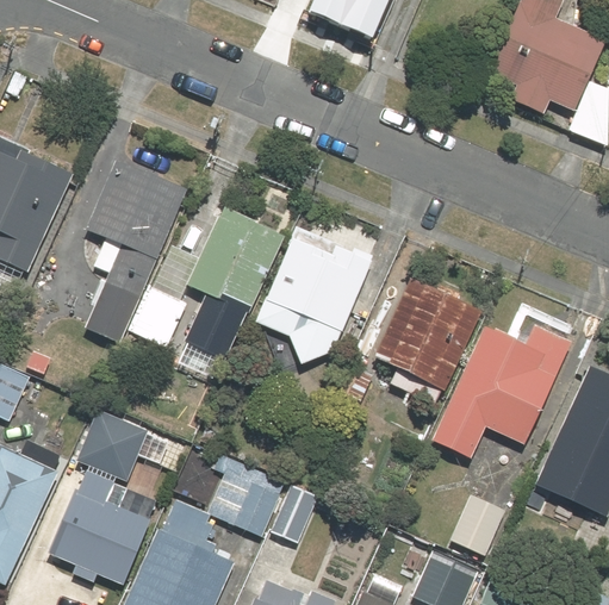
[(552,103),(575,113),(591,76),(608,41),(608,38),(564,17),(571,0),(522,0),(488,75),(515,88),(510,99),(546,117),(552,103)]
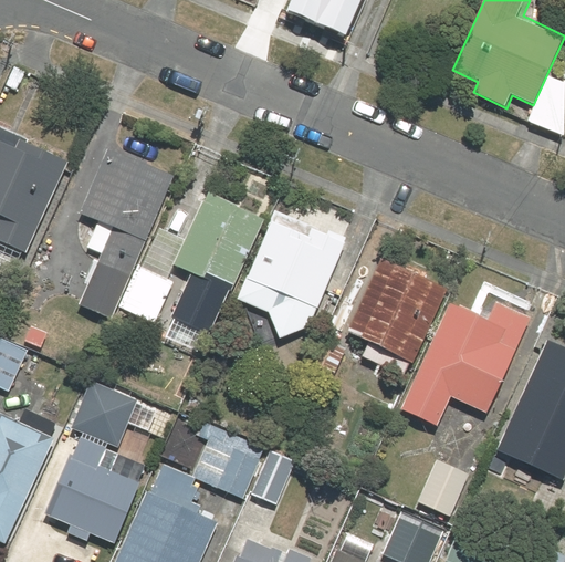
[(564,79),(548,71),(533,105),(525,121),(560,136),(564,125),(564,79)]
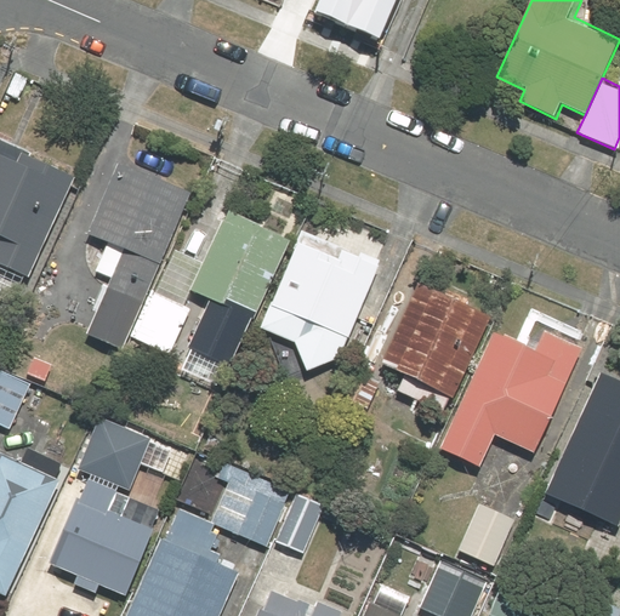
[(0,284),(12,290),(18,277),(28,281),(75,178),(0,143),(0,284)]
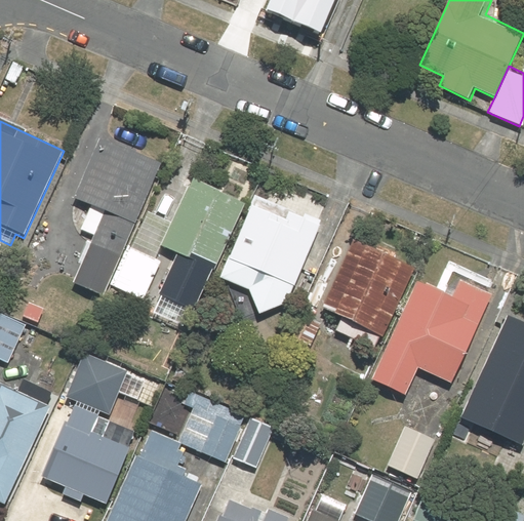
[(73,199),(88,206),(78,228),(93,235),(71,285),(102,298),(109,283),(126,243),(160,164),(99,137),(73,199)]
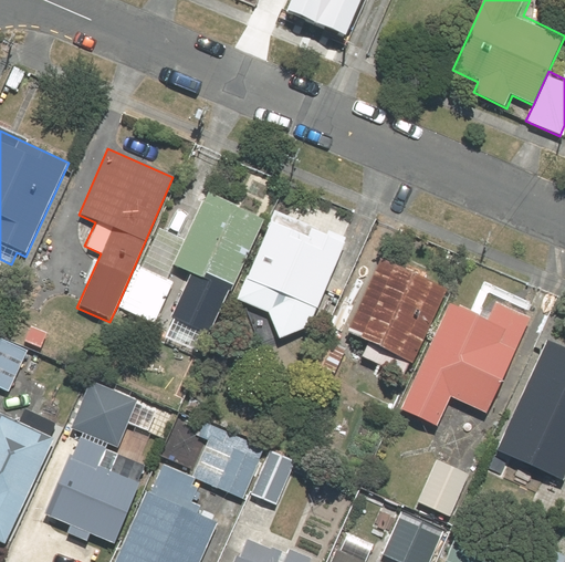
[(270,211),(208,184),(171,266),(186,271),(167,314),(213,335),(270,211)]
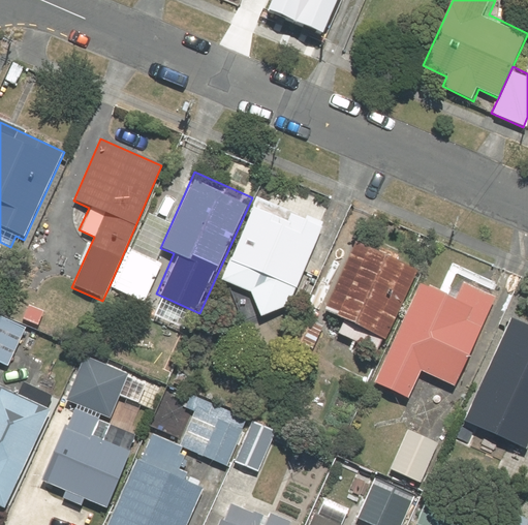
[(291,306),(325,228),(290,213),(288,218),(254,204),(221,278),(252,291),(259,314),(266,317),(291,306)]
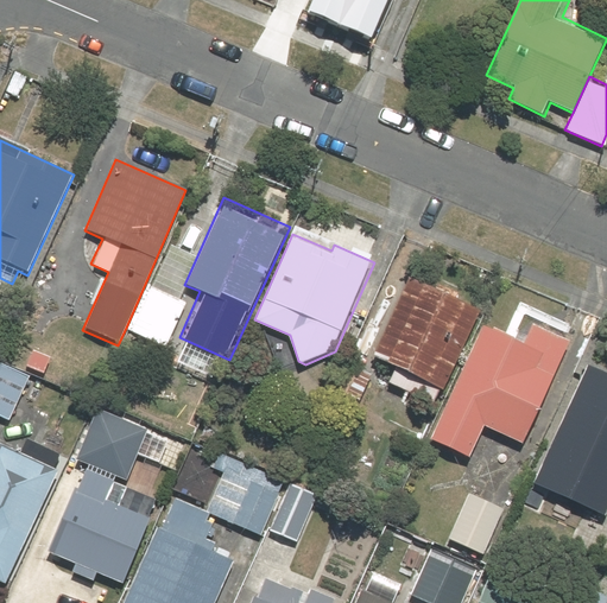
[(440,393),(447,397),(488,311),(412,273),(371,359),(397,372),(390,386),(432,407),(440,393)]
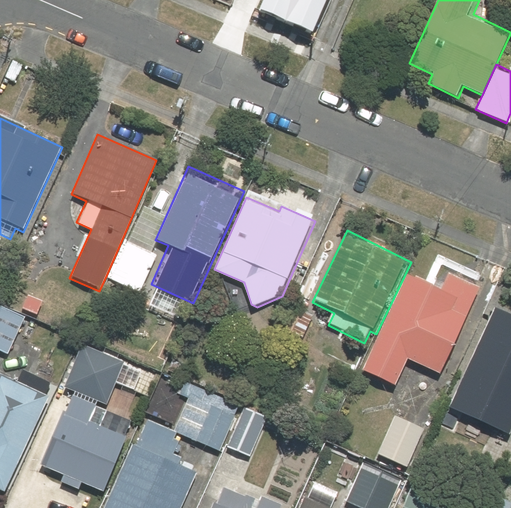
[(157,251),(123,237),(106,276),(139,291),(157,251)]
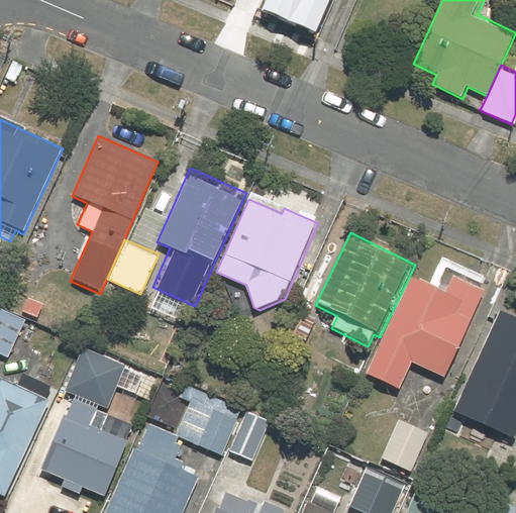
[(413,361),(449,379),(494,289),(455,271),(443,295),(411,279),(365,375),(398,391),(413,361)]
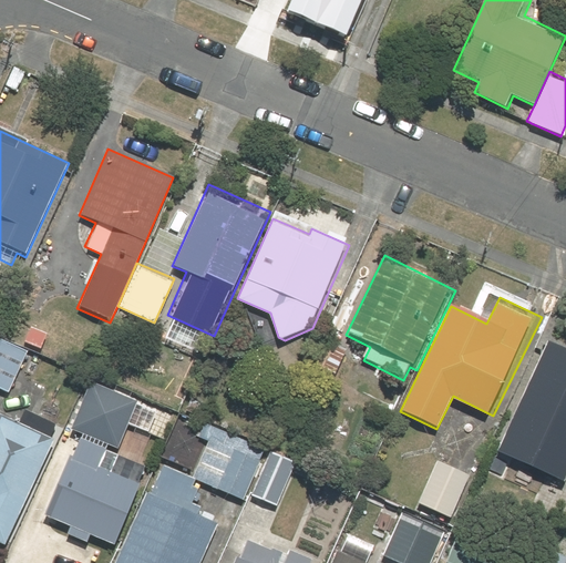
[(34,348),(1,333),(0,335),(0,390),(12,397),(34,348)]
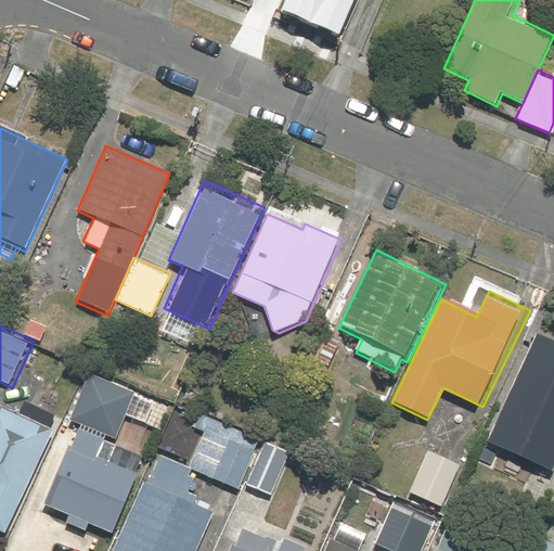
[(553,334),(542,329),(488,436),(550,466),(553,458),(553,334)]
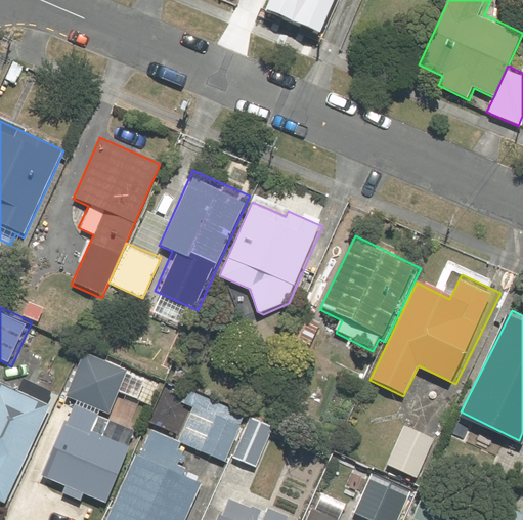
[(107,354),(83,342),(63,381),(88,392),(107,354)]
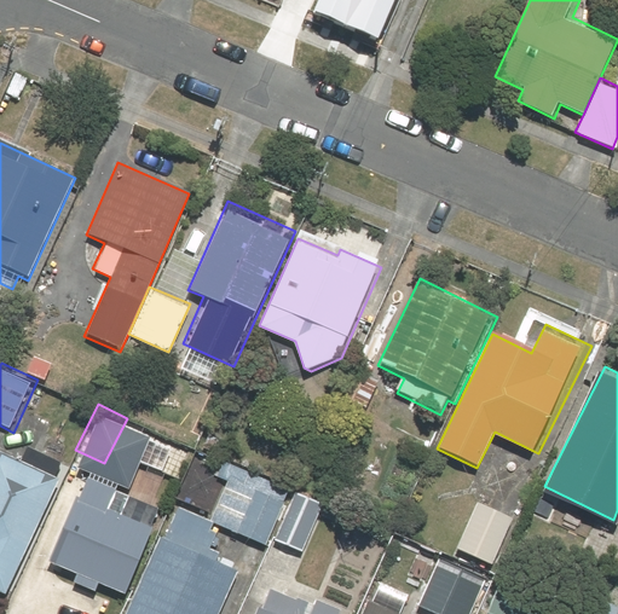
[(59,476),(0,450),(0,590),(7,594),(59,476)]
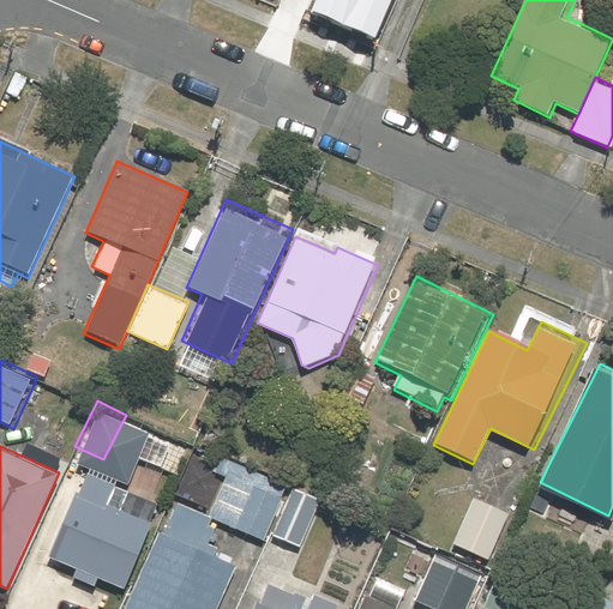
[(288,487),(220,453),(211,470),(226,477),(208,514),(262,541),(268,529),(286,490),(288,487)]
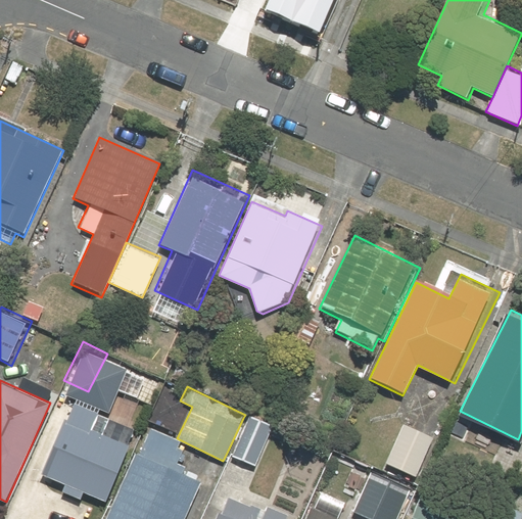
[(102,501),(129,444),(93,428),(98,416),(74,405),(68,416),(63,414),(37,470),(65,483),(61,491),(80,501),(83,492),(102,501)]
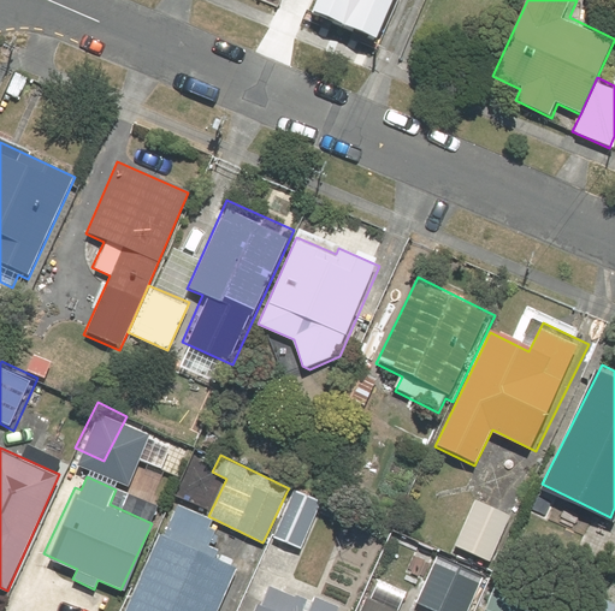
[(320,509),(287,492),(268,531),(301,547),(320,509)]
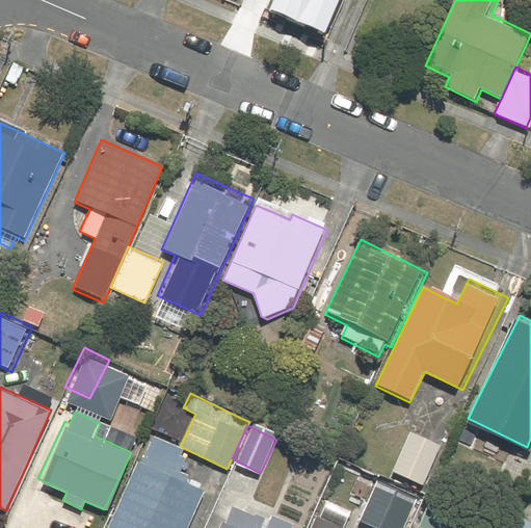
[(444,442),(413,427),(392,472),(424,486),(444,442)]
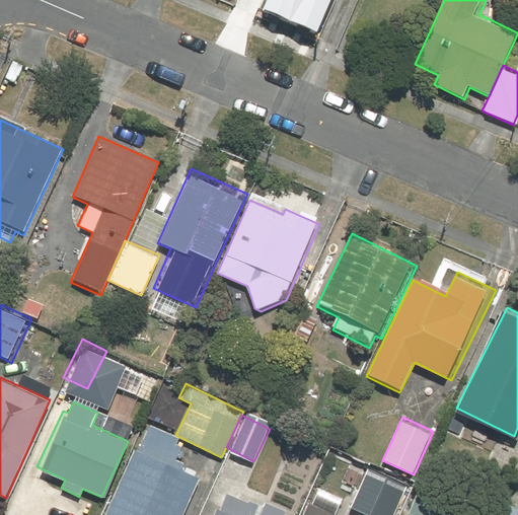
[(181,471),(177,436),(147,423),(104,514),(181,514),(199,479),(181,471)]
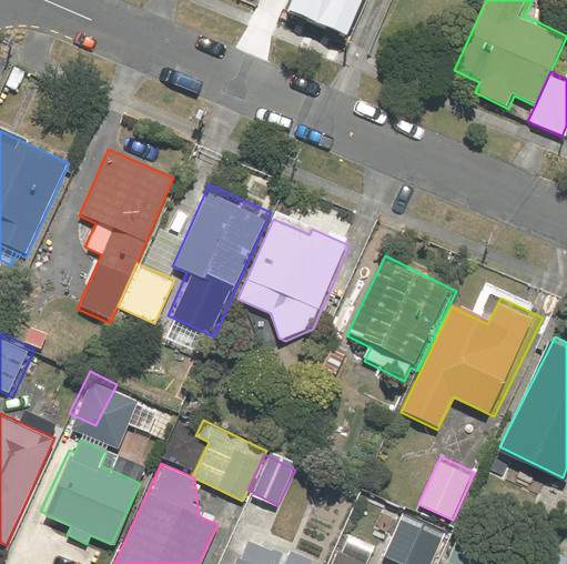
[(431,563),(446,529),(402,509),(382,554),(403,563),(431,563)]
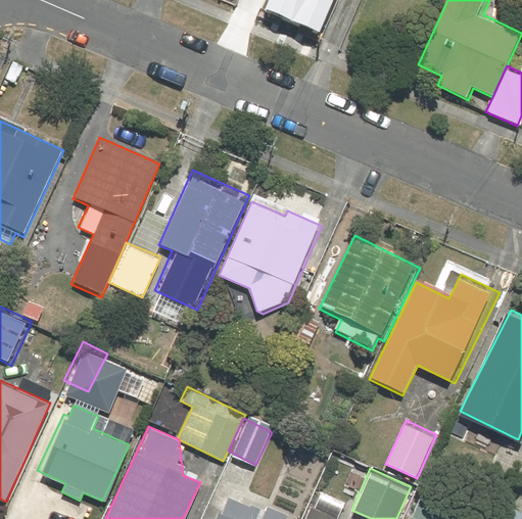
[(267,518),(225,499),(215,518),(267,518)]
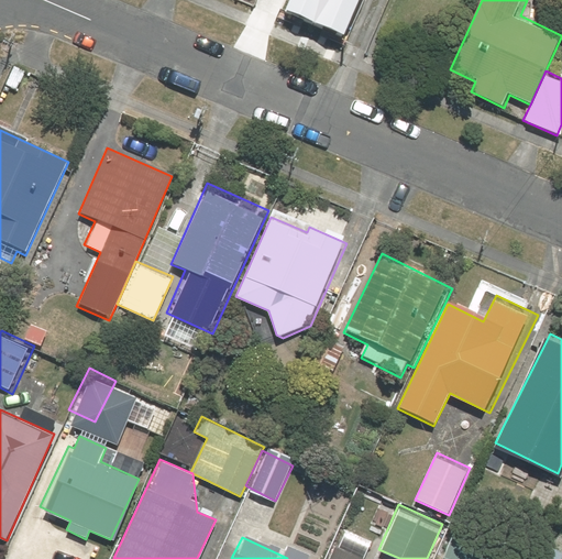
[(364,558),(368,551),(338,537),(327,558),(364,558)]
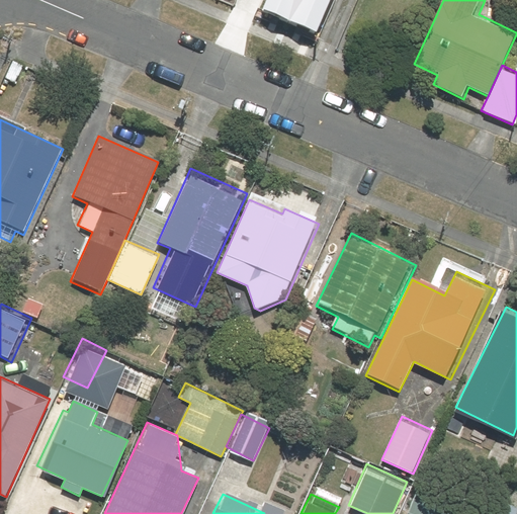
[(441,513),(411,500),(404,513),(441,513)]
